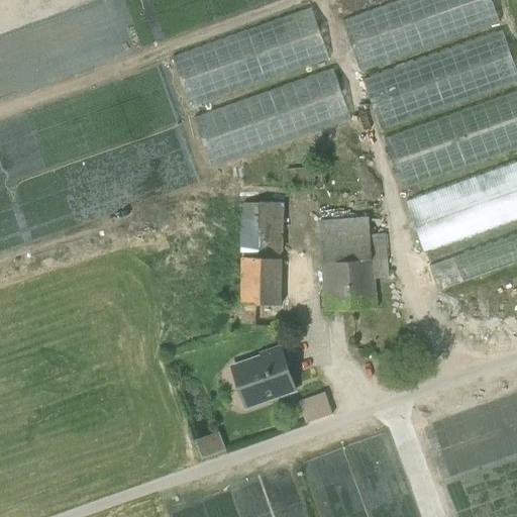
[(400,0),(342,20),(360,72),(500,22),(492,0),(400,0)]
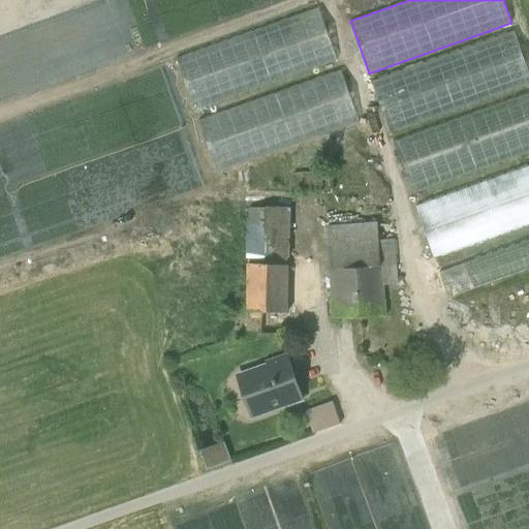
[(176,59),(194,111),(336,60),(317,8),(176,59)]
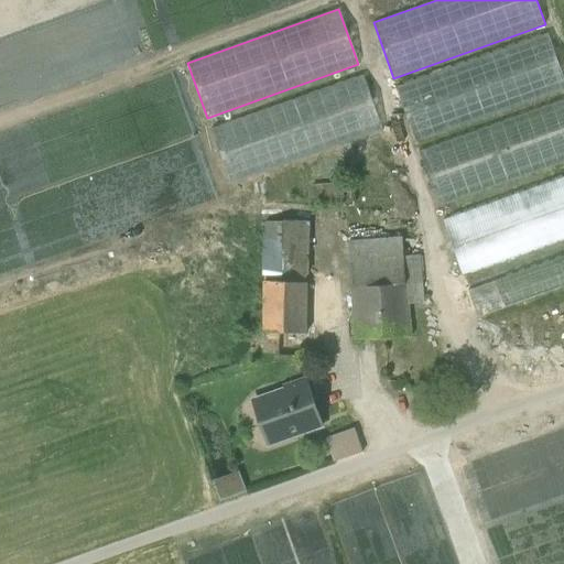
[(396,86),(415,142),(563,89),(563,77),(548,32),(396,86)]
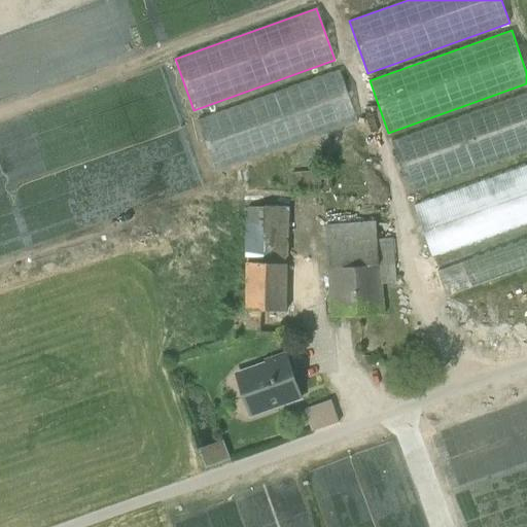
[(198,123),(216,174),(232,169),(357,124),(339,72),(198,123)]
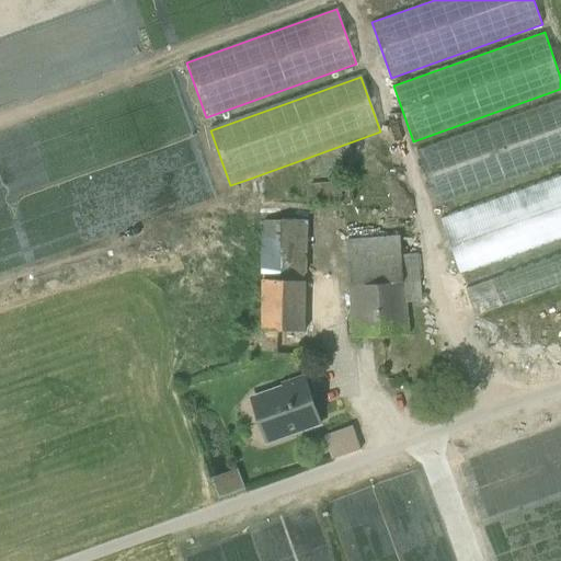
[(560,99),(416,150),(436,206),(560,162),(560,99)]
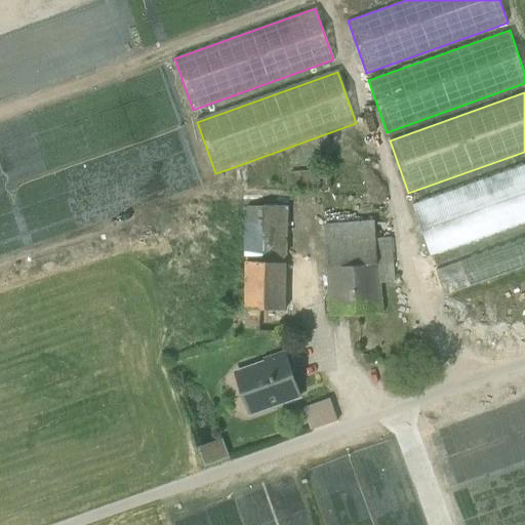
[(524,167),(413,207),(432,258),(524,226),(524,167)]
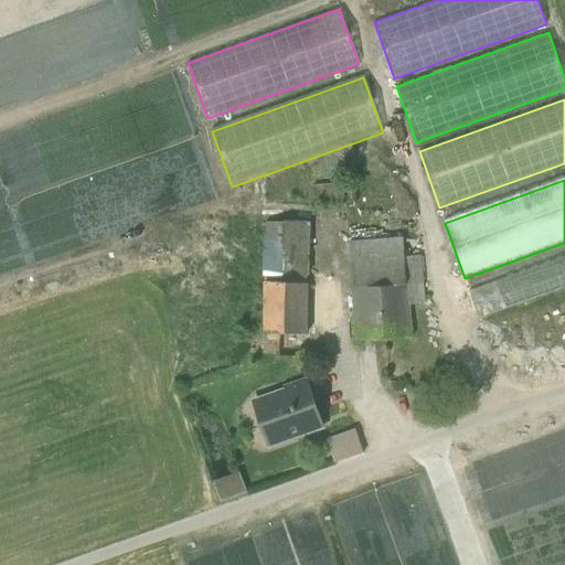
[(267,223),(267,286),(307,286),(307,268),(297,268),(297,223),(267,223)]
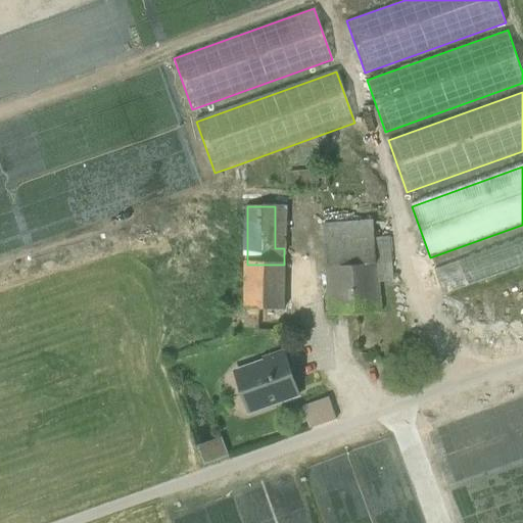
[(275,248),(284,248),(284,206),(275,206),(275,248)]
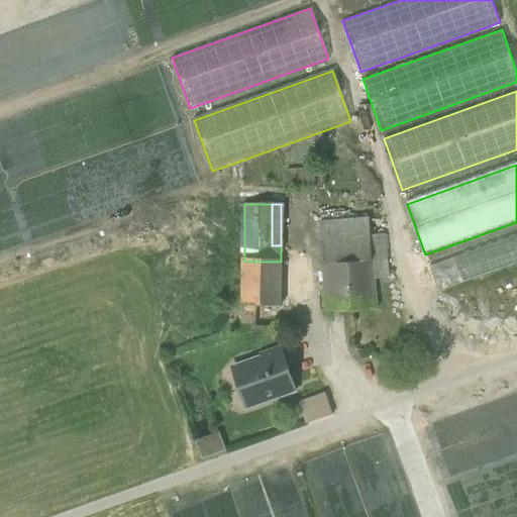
[(322,239),(372,235),(370,218),(321,222),(322,239)]
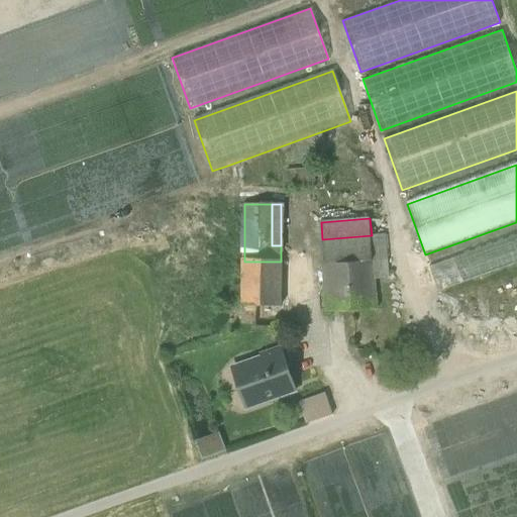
[(386,233),(372,235),(374,260),(375,280),(390,278),(386,233)]
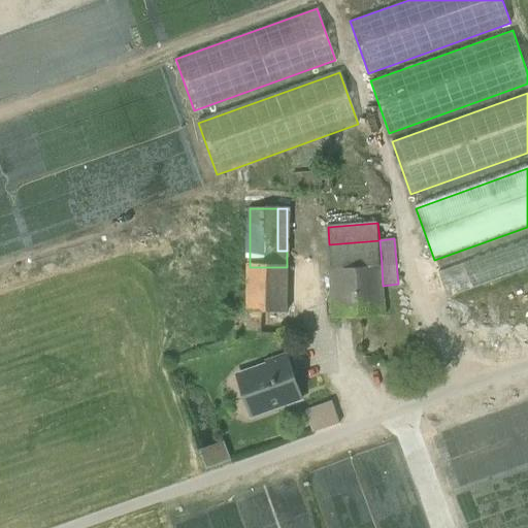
[(329,244),(331,269),(382,265),(380,240),(329,244)]
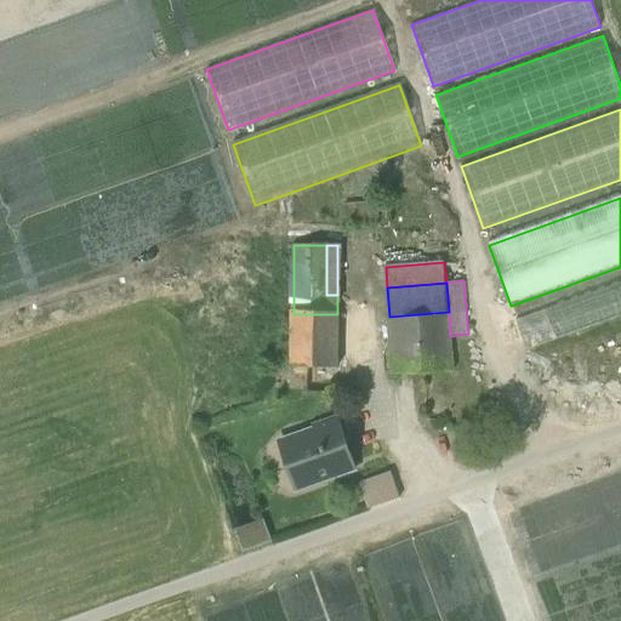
[(620,284),(517,322),(528,352),(620,318),(620,284)]
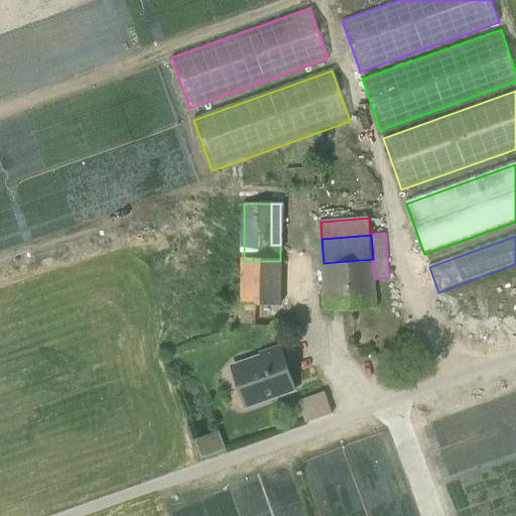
[(324,263),(328,310),(376,306),(374,279),(373,259),(324,263)]
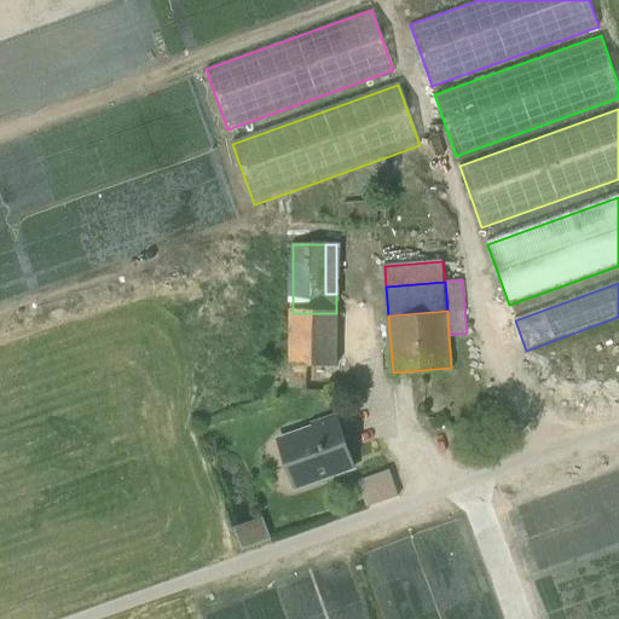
[(293,365),(336,365),(336,313),(293,313),(293,365)]
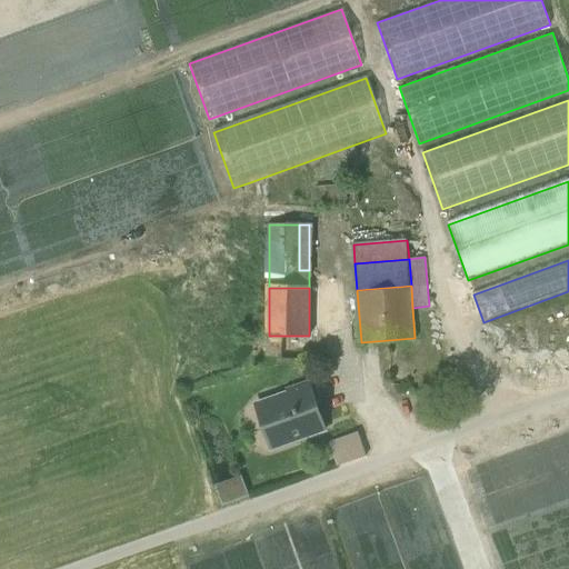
[(257,406),(271,448),(323,430),(307,381),(285,389),(287,396),(257,406)]
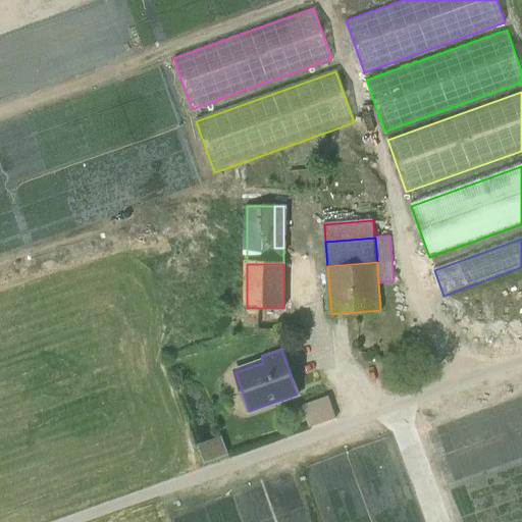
[(302,406),(309,428),(335,419),(328,397),(302,406)]
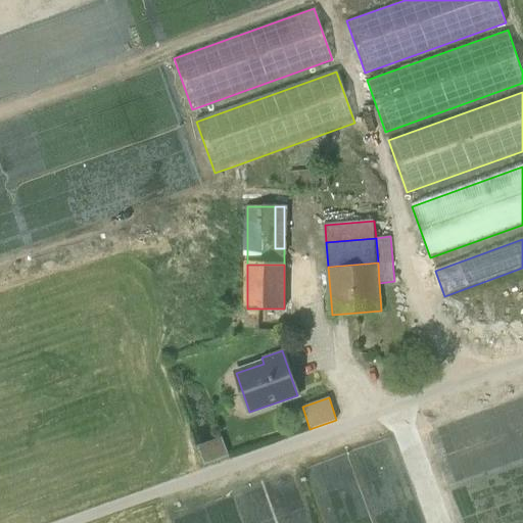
[(222,438),(197,446),(204,466),(229,457),(222,438)]
